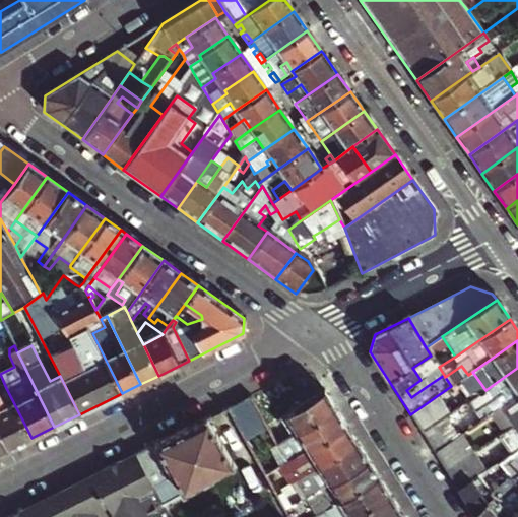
[(506,404),(517,395),(517,368),(486,390),(467,403),(474,412),(500,395),(506,404)]
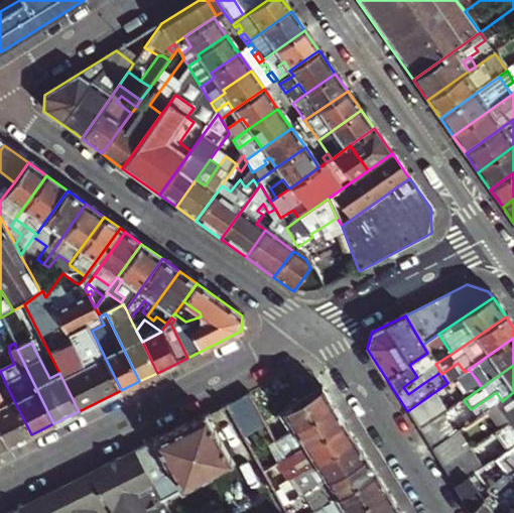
[(408,394),(422,384),(417,377),(403,387),(408,394)]
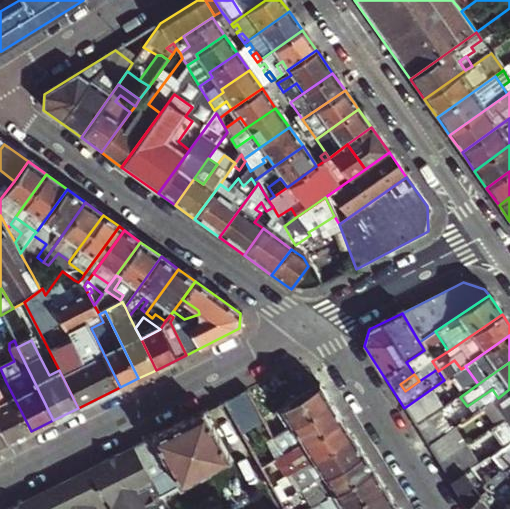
[(0,429),(7,443),(31,431),(6,382),(0,384),(0,429)]
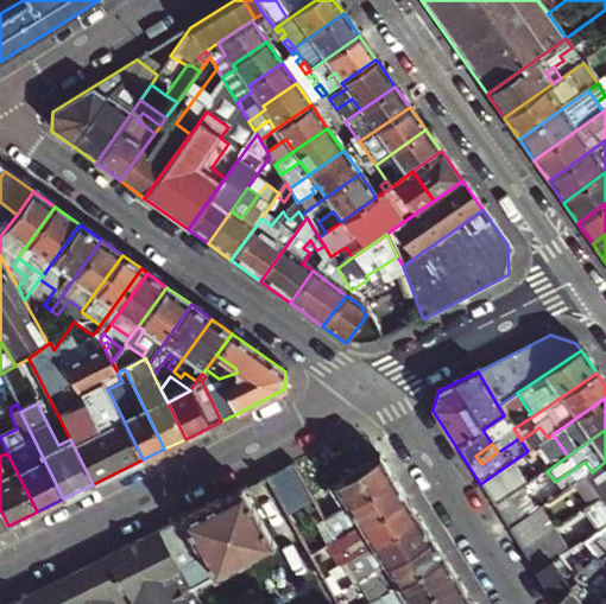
[(391,479),(379,459),(321,496),(334,516),(391,479)]
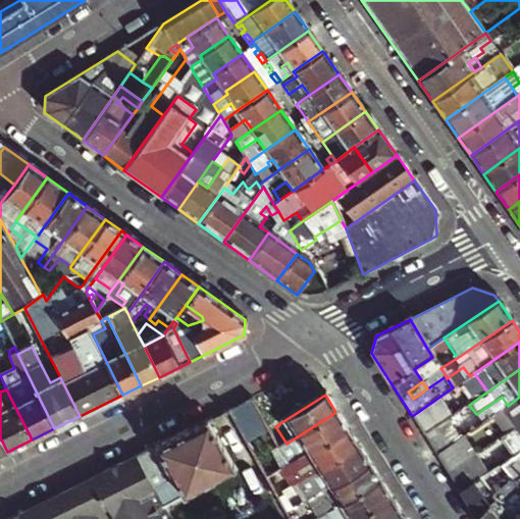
[(424,435),(446,421),(463,409),(458,403),(449,410),(439,397),(412,416),(424,435)]
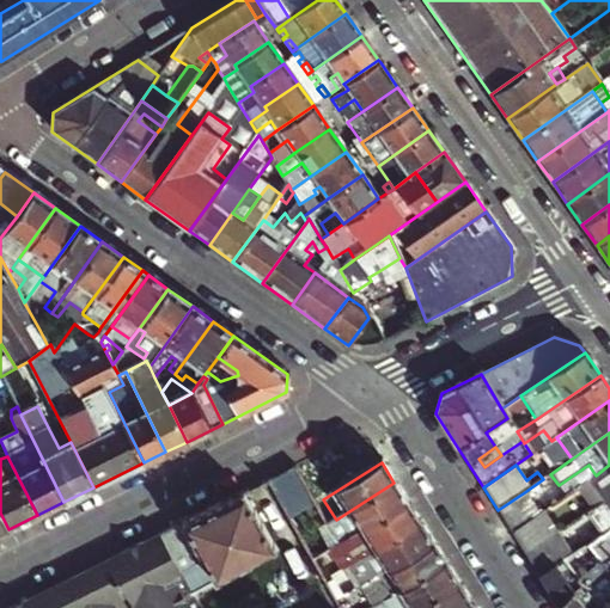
[(609,497),(609,465),(596,476),(589,480),(597,492),(592,495),(596,501),(601,498),(603,503),(609,497)]
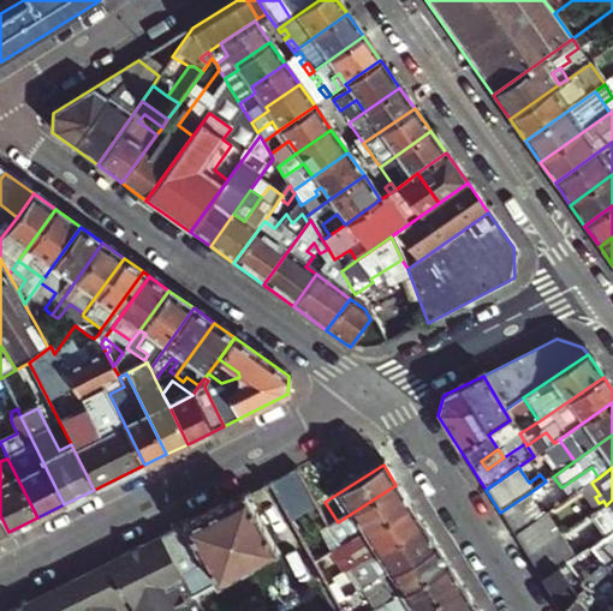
[(296,468),(267,483),(287,520),(315,504),(296,468)]
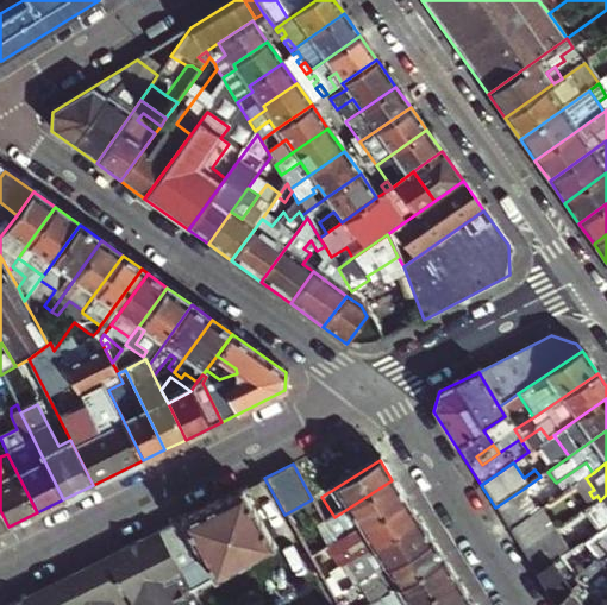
[(594,490),(586,478),(582,481),(589,492),(594,490)]
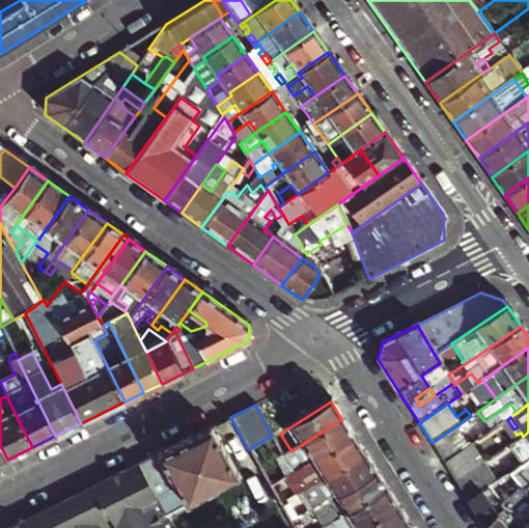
[(353,437),(341,419),(291,451),(286,454),(283,456),(286,461),(294,474),(302,469),(353,437)]
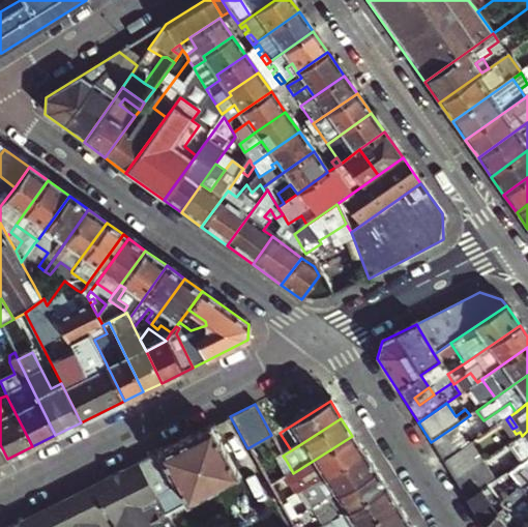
[(210,427),(156,454),(163,464),(141,473),(164,513),(236,476),(210,427)]
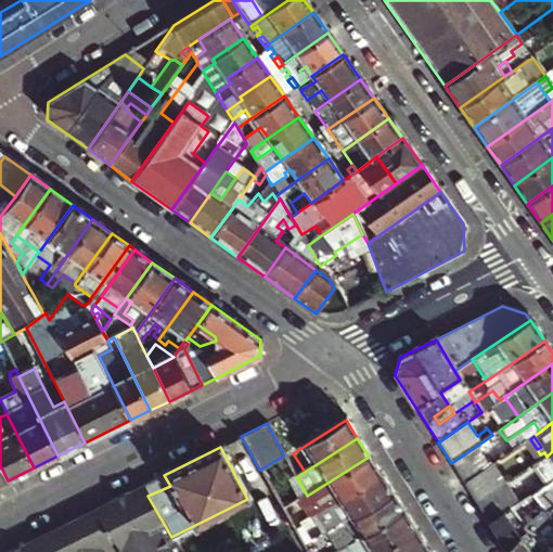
[(464,484),(488,467),(474,448),(451,463),(464,484)]
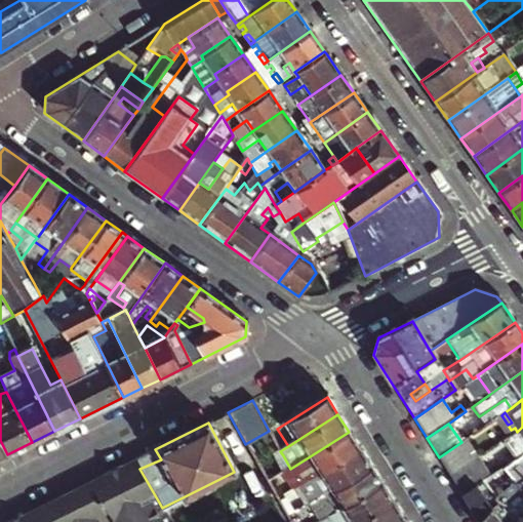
[(360,449),(349,432),(298,464),(290,469),(294,476),(303,471),(307,477),(297,482),(300,487),(360,449)]
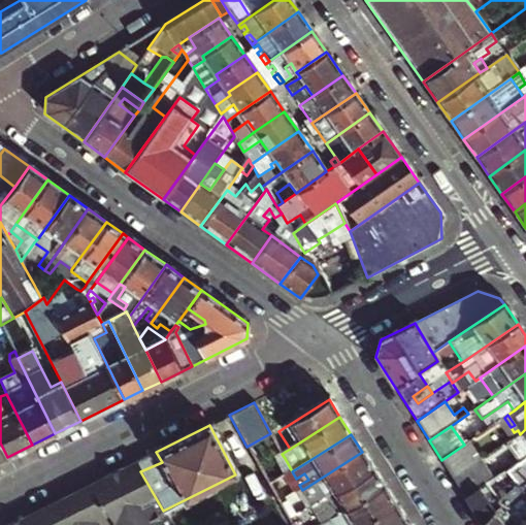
[(517,436),(514,438),(520,449),(525,457),(525,456),(525,441),(520,434),(517,436)]
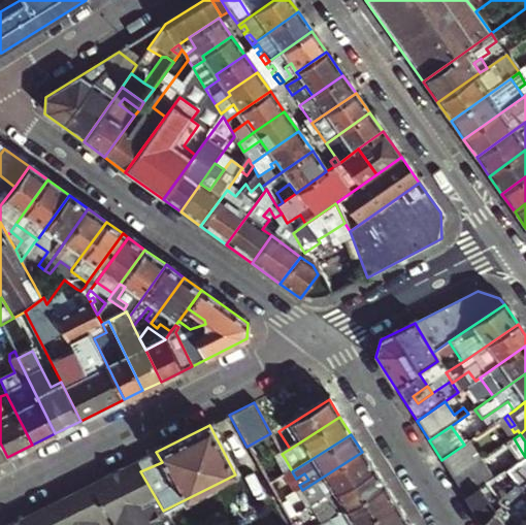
[(453,480),(464,497),(479,488),(484,485),(491,480),(505,470),(510,468),(503,459),(520,449),(514,438),(482,460),(453,480)]
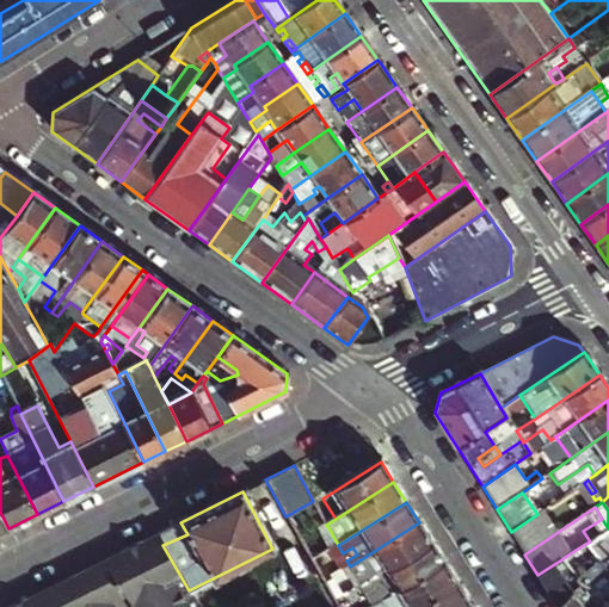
[(542,511),(537,514),(511,532),(524,555),(558,532),(542,511)]
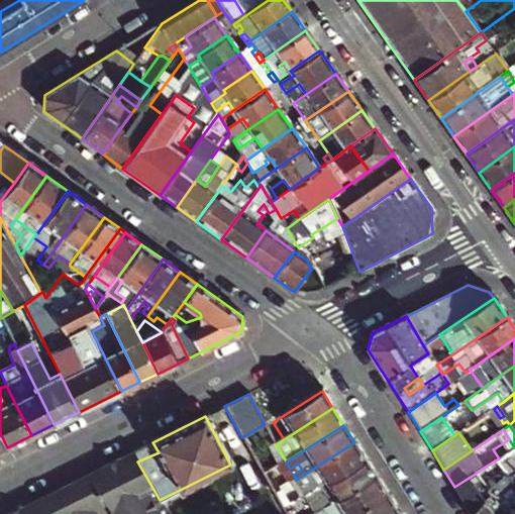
[(311,494),(365,458),(354,442),(296,480),(305,497),(311,494)]
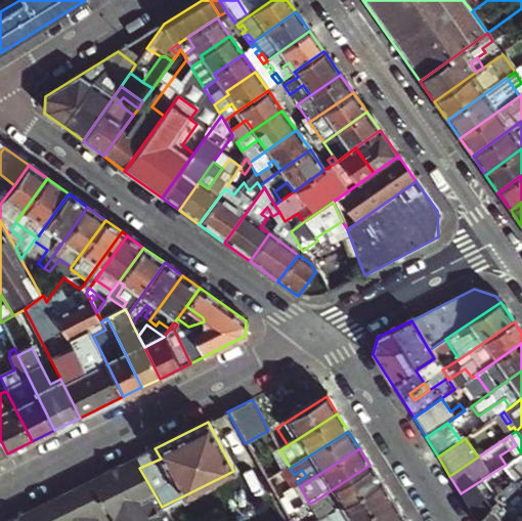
[(521,452),(521,453),(506,465),(502,467),(514,481),(521,491),(521,452)]
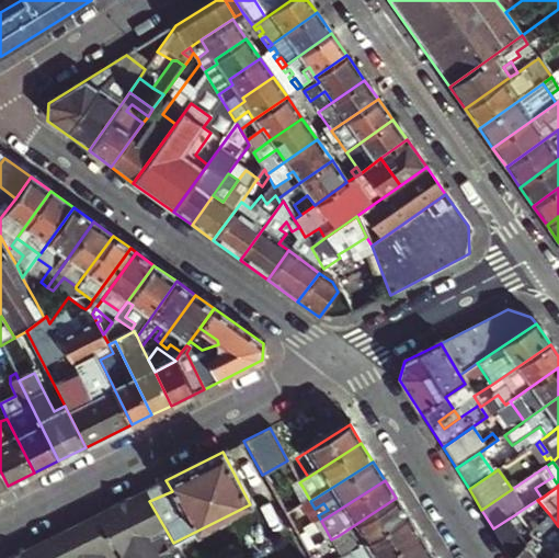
[(181,557),(173,543),(149,501),(146,497),(122,502),(98,521),(82,528),(95,553),(112,544),(118,555),(121,554),(122,557),(181,557)]
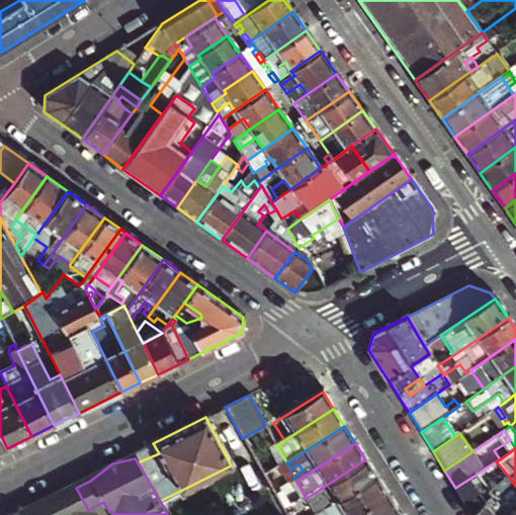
[(376,477),(365,459),(312,495),(315,500),(319,497),(320,500),(311,506),(315,514),(318,514),(376,477)]
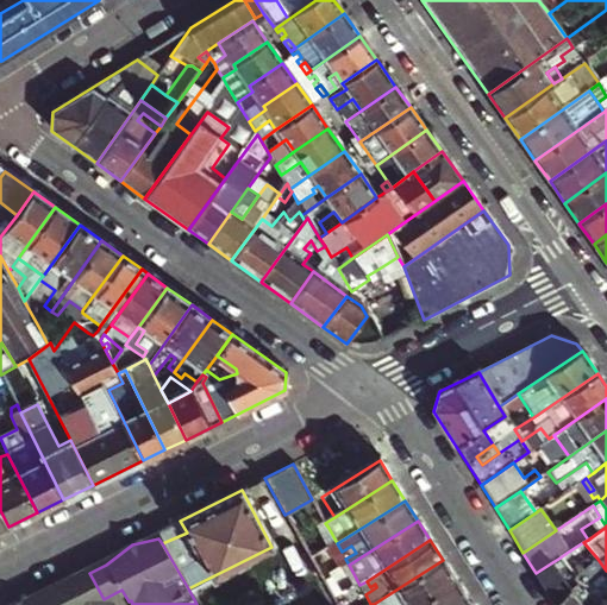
[(321,578),(306,550),(291,558),(307,585),(321,578)]
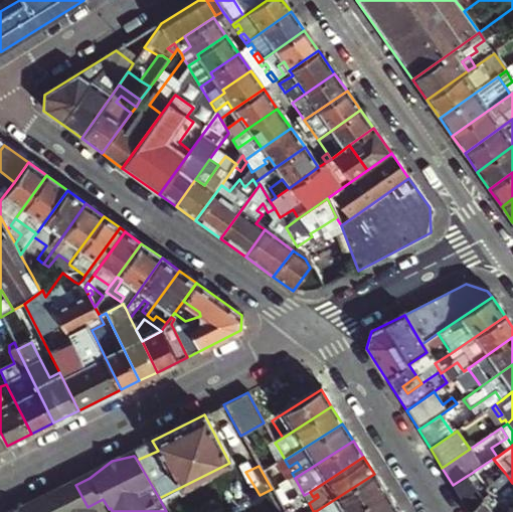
[(512,511),(512,483),(505,473),(491,483),(479,468),(472,473),(476,477),(480,482),(503,511),(512,511)]
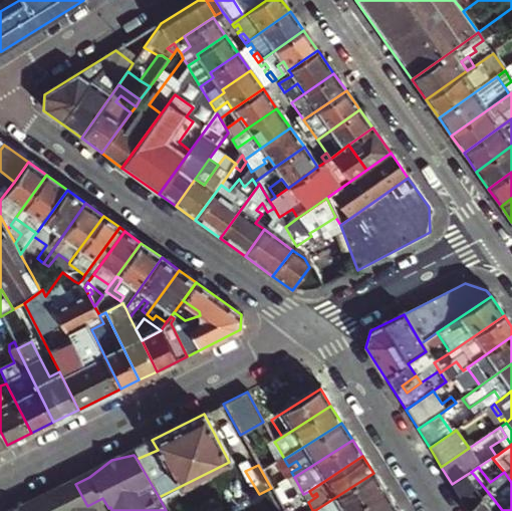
[(470,480),(475,476),(471,472),(466,475),(470,480)]
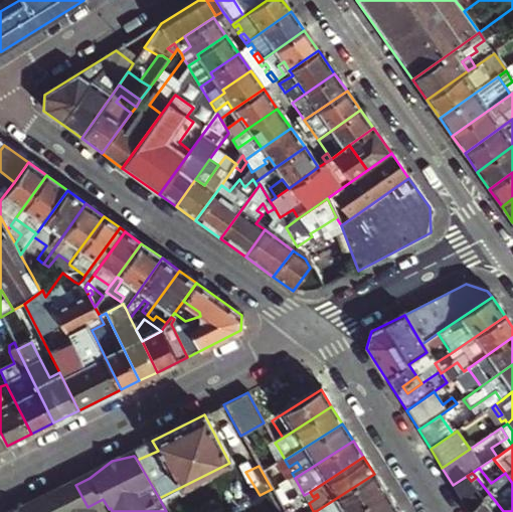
[(351,511),(384,491),(374,474),(316,511),(351,511)]
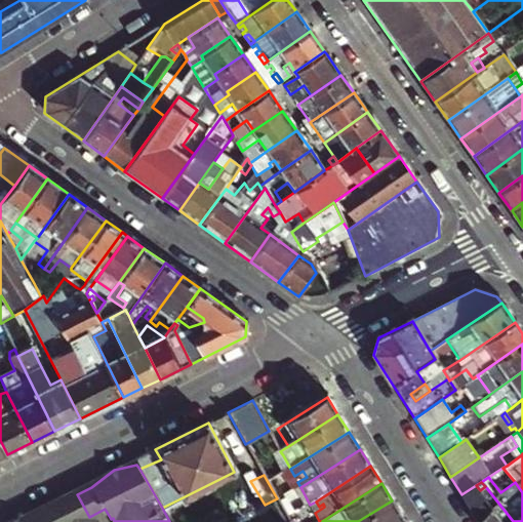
[(513,521),(489,491),(470,507),(478,521),(513,521)]
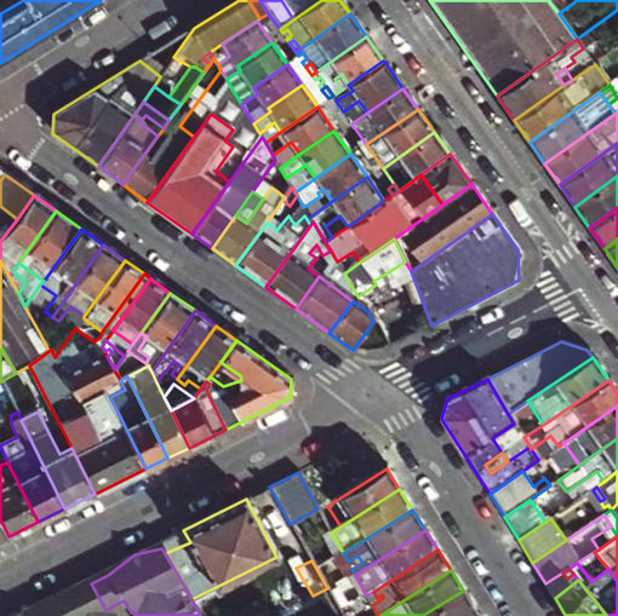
[(93,615),(106,610),(91,583),(62,598),(70,615),(93,615)]
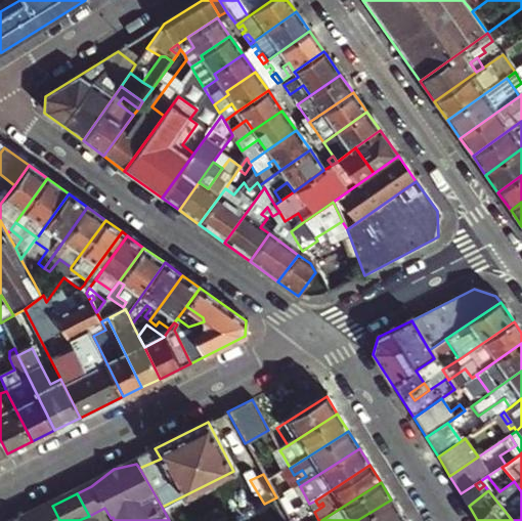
[(397,520),(402,517),(391,500),(357,520),(397,520)]
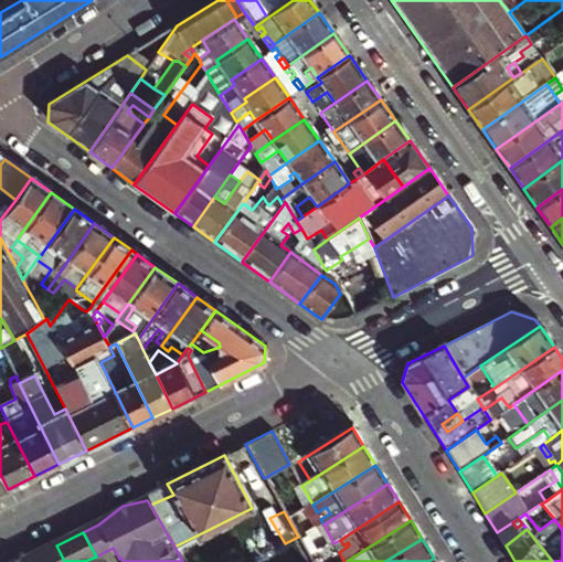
[(64,561),(56,545),(41,553),(18,559),(13,561),(64,561)]
